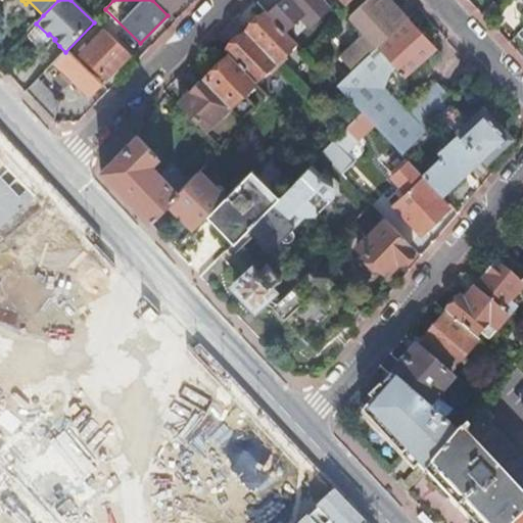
[(152,0),(168,15),(182,0),(152,0)]
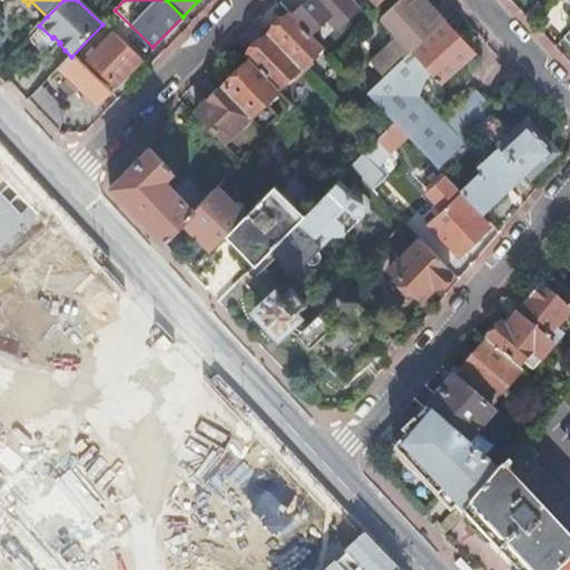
[(285,0),(281,5),(288,13),(301,2),(298,0),(285,0)]
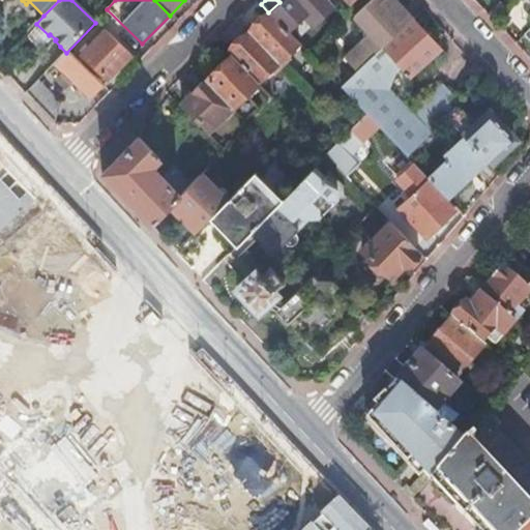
[(287,32),(310,11),(298,0),(281,0),(280,2),(268,12),(287,32)]
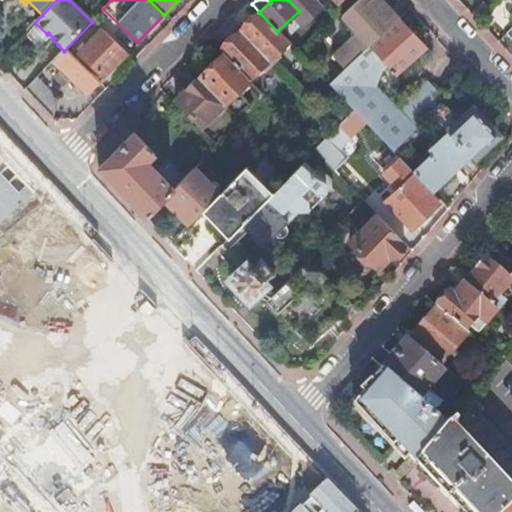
[(323,6),(318,0),(288,0),(299,11),(277,31),(286,40),(323,6)]
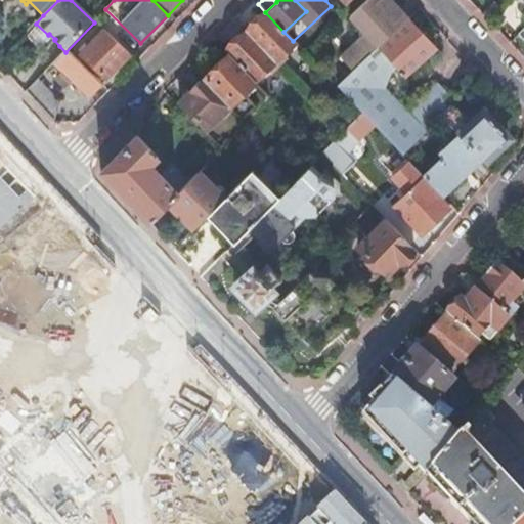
[(379,49),(407,23),(386,0),(369,0),(349,19),(365,36),(341,59),(353,73),(375,53),(379,49)]
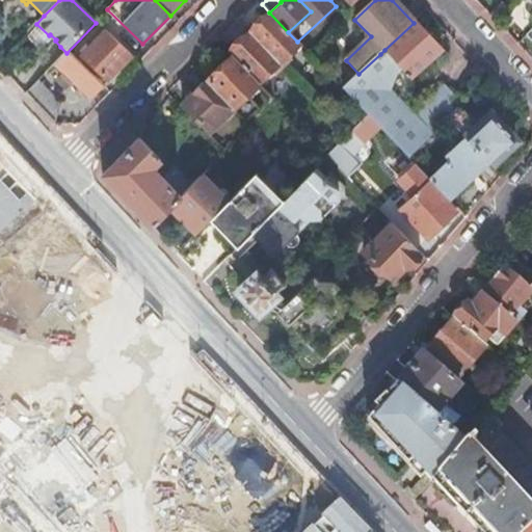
[(280,65),(300,45),(297,42),(288,32),(269,12),(247,33),(280,65)]
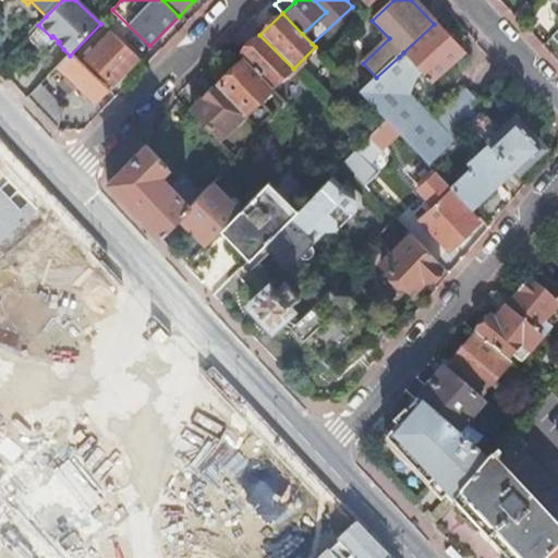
[(462,55),(434,24),(403,52),(399,57),(376,77),(359,94),(386,122),(398,134),(428,167),(469,126),(484,112),(464,92),(431,122),(405,95),(415,81),(423,74),(432,83),(462,55)]
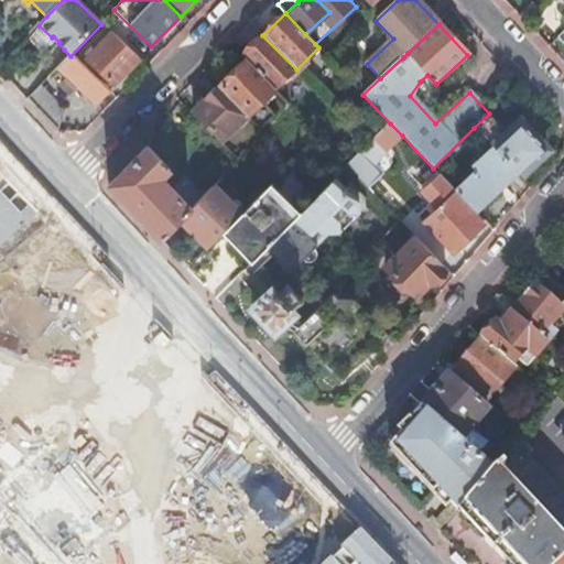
[(112,87),(138,61),(130,53),(112,35),(87,62),(112,87)]
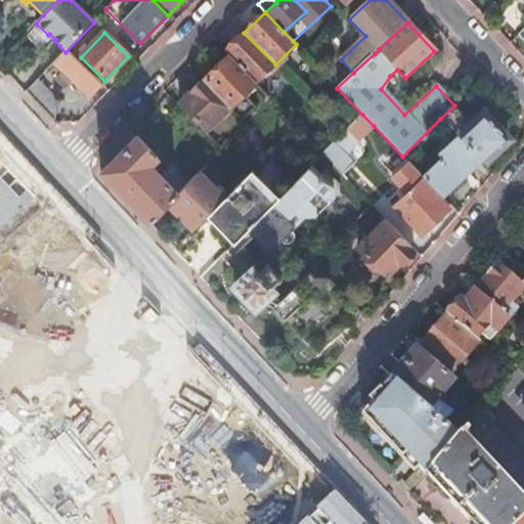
[(254,84),(275,64),(244,33),(223,54),(227,58),(228,57),(254,84)]
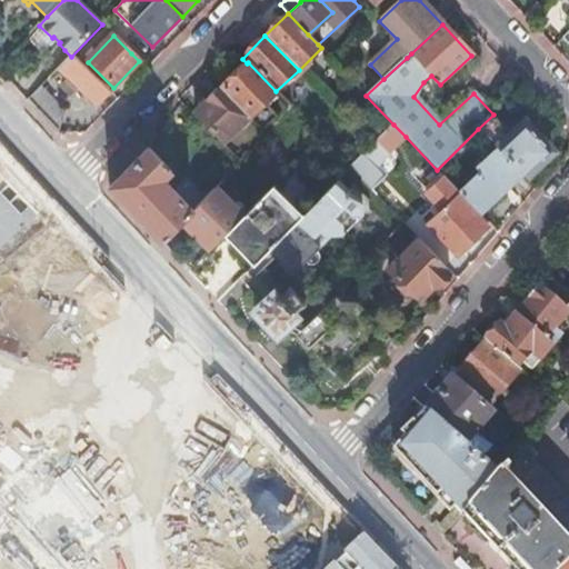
[(96,106),(109,92),(71,57),(58,70),(96,106)]
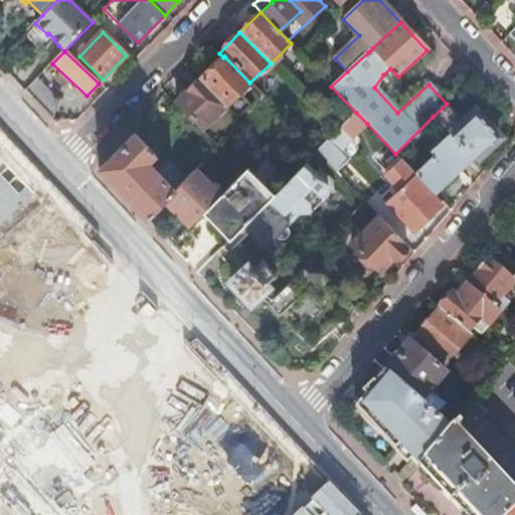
[(250,84),(249,82),(224,56),(223,57),(200,81),(226,108),(250,84)]
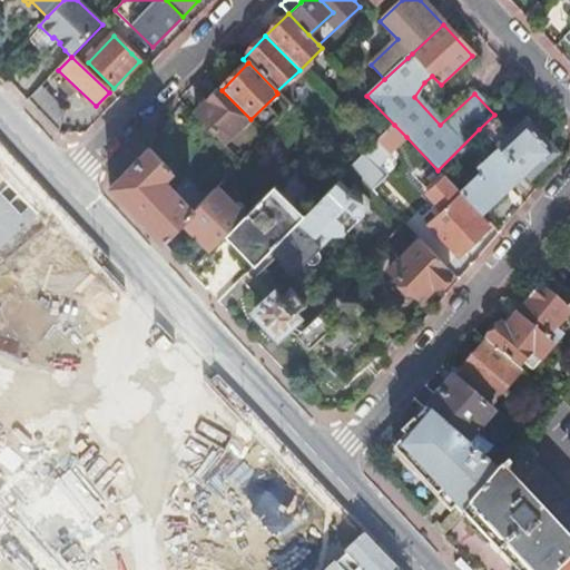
[(41,87),(27,104),(56,135),(64,115),(41,87)]
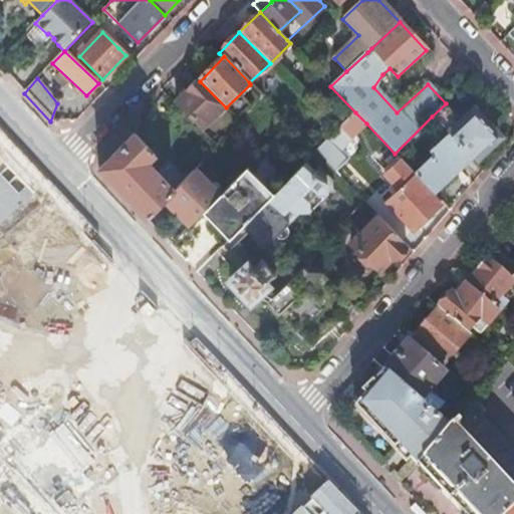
[(204,130),(226,107),(200,81),(178,102),(204,130)]
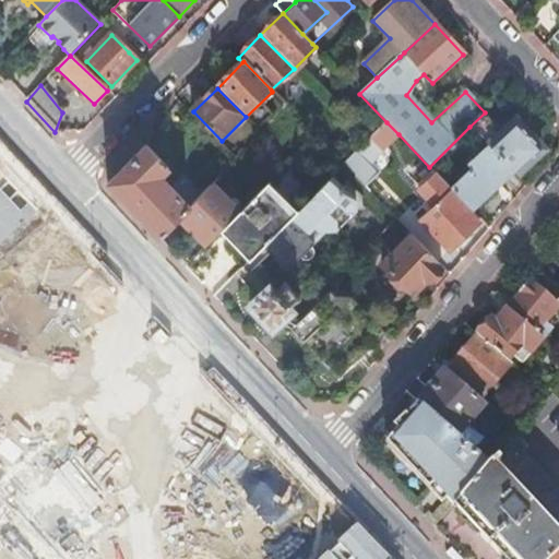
[(513,170),(514,173),(540,149),(514,122),(489,146),(491,149),(513,170)]
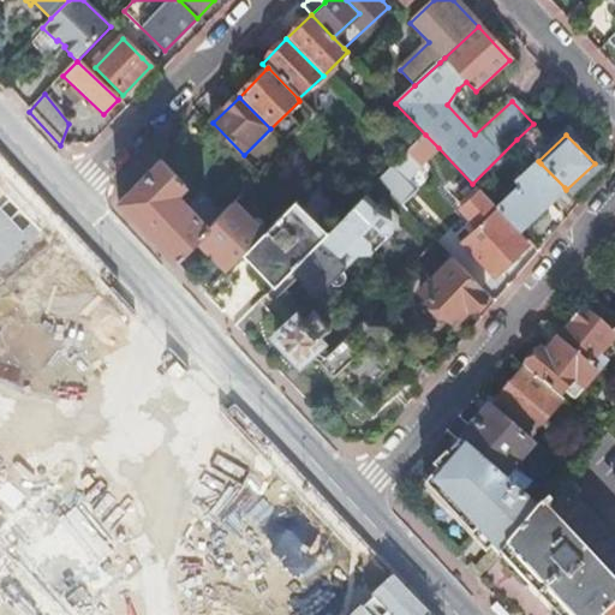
[(437,149),(424,136),(402,156),(402,157),(378,181),(401,206),(413,193),(406,185),(417,174),(419,166),(437,149)]
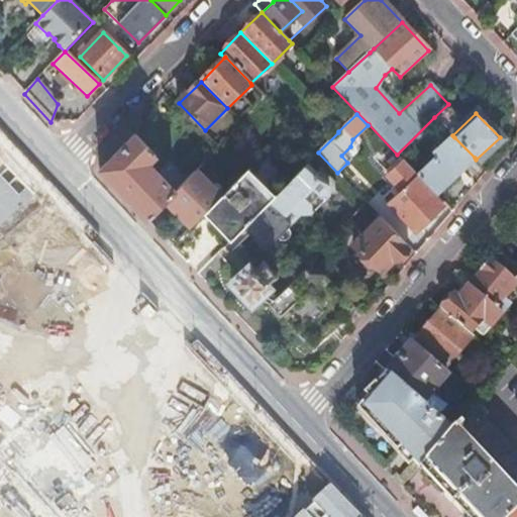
[(133,135),(99,171),(98,172),(122,197),(145,222),(167,200),(185,182),(168,165),(156,176),(146,167),(154,157),(133,135)]
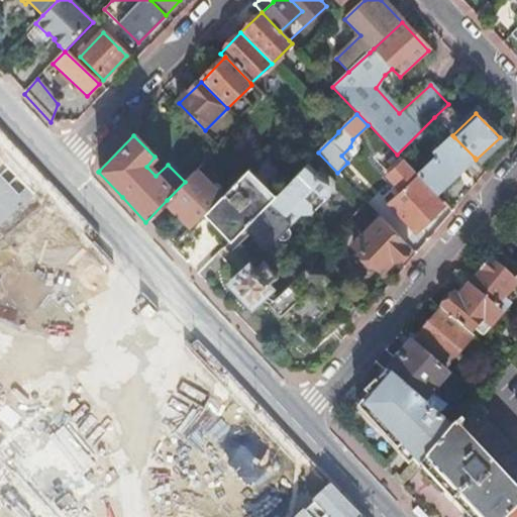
[(419,178),(439,199),(464,175),(461,171),(475,158),(454,137),(433,157),(436,160),(418,177),(419,178)]
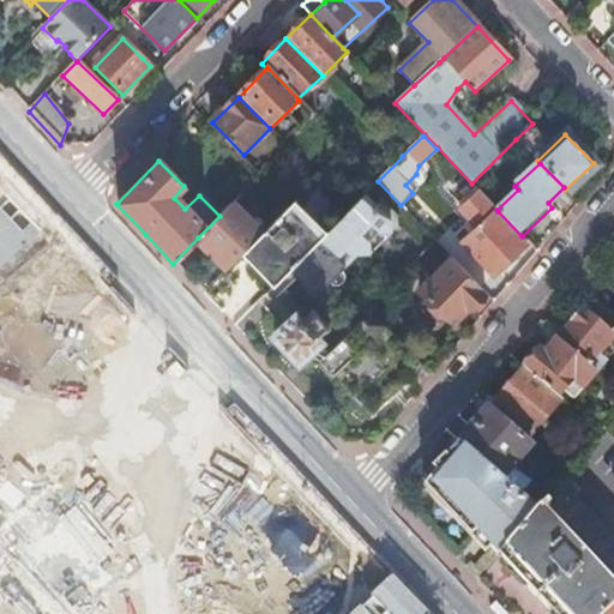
[(497,210),(479,192),(458,211),(469,222),(476,230),(462,245),(493,278),(529,244),(522,236),(498,211),(497,210)]
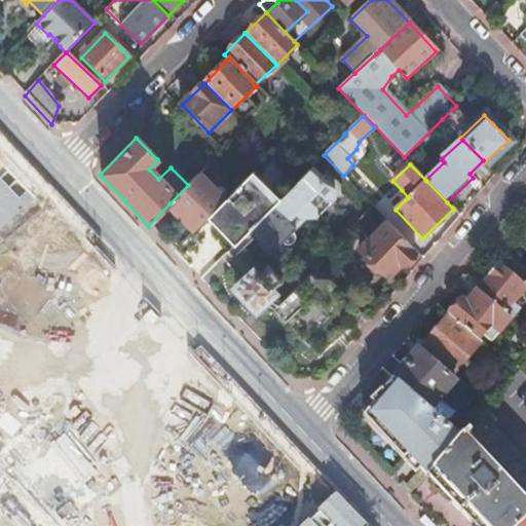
[(334,188),(311,167),(298,181),(274,204),(245,234),(265,256),(303,219),(315,219),(314,208),(322,199),(333,200),(334,188)]
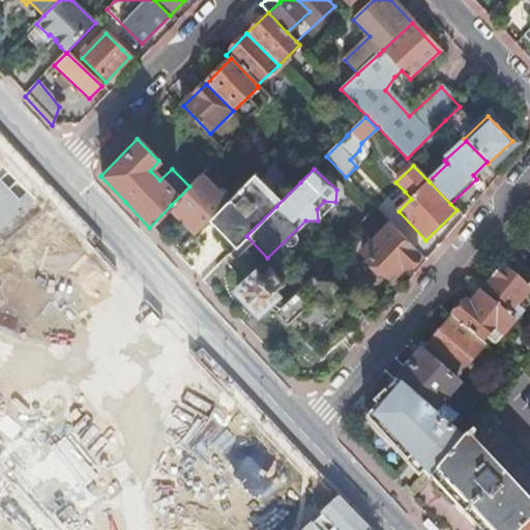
[(212,217),(226,204),(199,177),(189,186),(171,205),(198,232),(208,222),(212,217)]
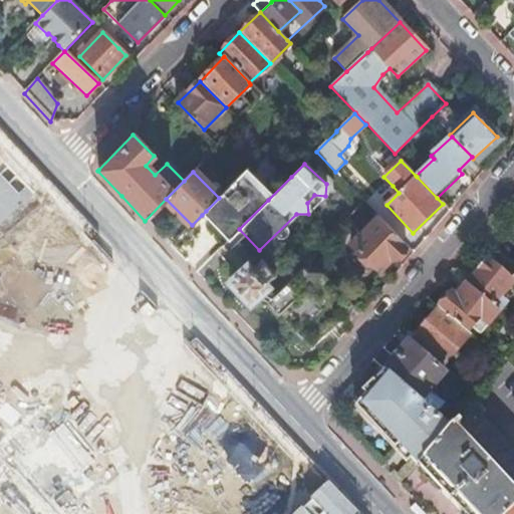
[(239,229),(268,200),(244,174),(219,198),(206,211),(228,235),(224,238),(227,241),(239,229)]
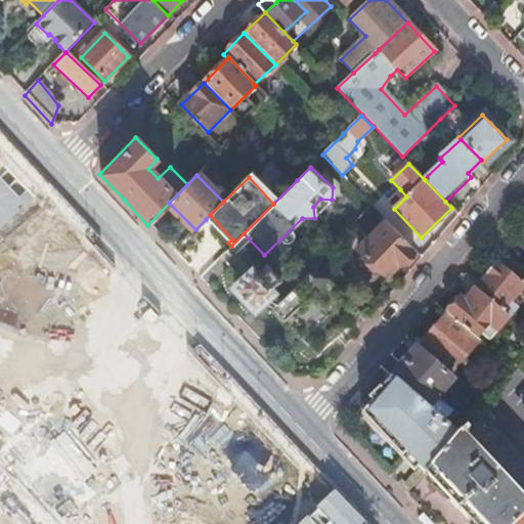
[(406,197),(400,189),(387,202),(394,209),(406,197)]
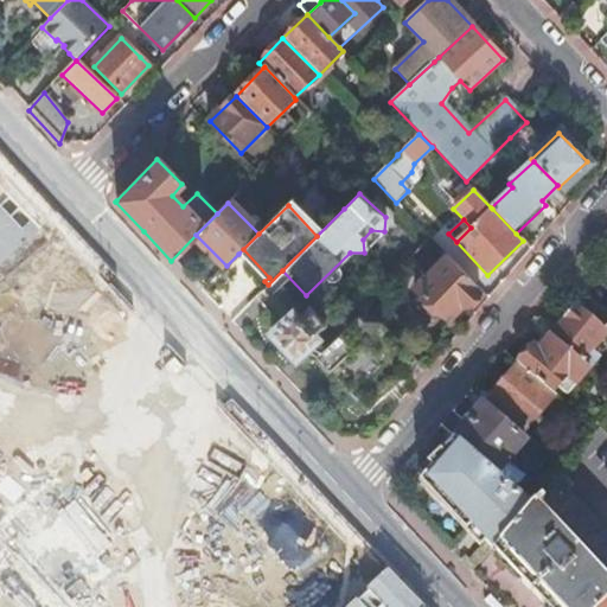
[(364,253),(384,231),(371,230),(363,240),(364,253)]
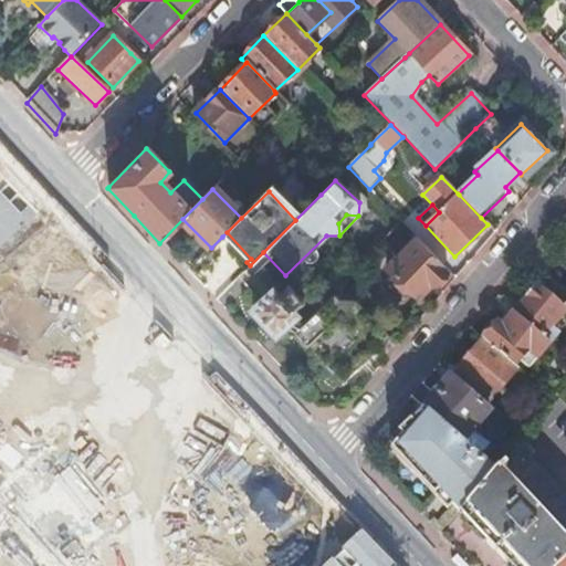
[(251,259),(227,232),(222,237),(247,262),(251,259)]
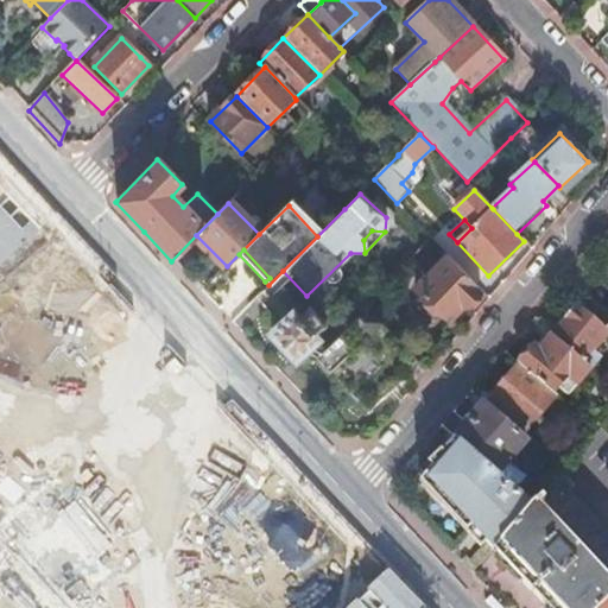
[(464,310),(482,293),(448,257),(416,286),(448,322),(462,309),(464,310)]
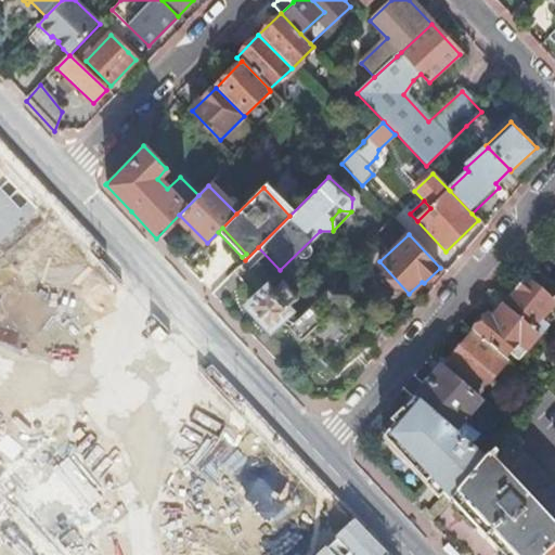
[(279,322),(288,311),(285,308),(287,306),(286,305),(293,298),(295,299),(297,297),(294,293),(293,294),(284,285),(285,284),(282,281),(280,283),(281,285),(273,292),(273,291),(270,292),(267,287),(256,298),(248,306),(269,327),(274,323),(276,320),(279,322)]
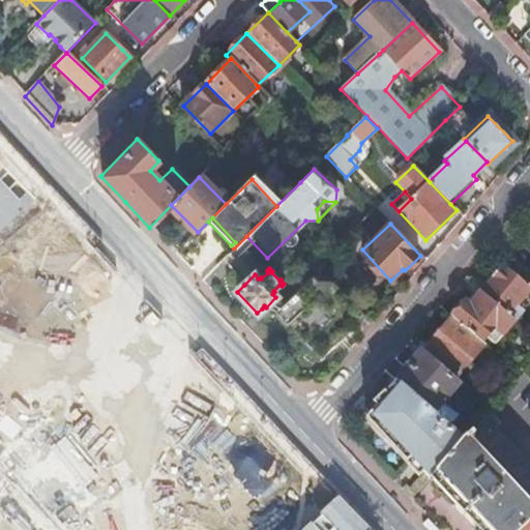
[(493,284),(480,297),(506,320),(513,325),(523,315),(517,310),(529,292),(529,291),(528,290),(504,269),(502,272),(500,270),(491,282),(493,284)]
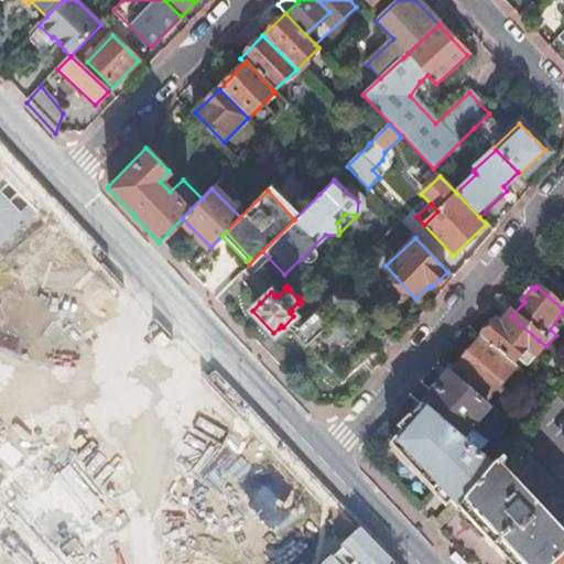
[(387,336),(356,302),(338,301),(332,294),(300,324),(289,334),(291,336),(297,343),(336,382),(338,382),(387,336)]
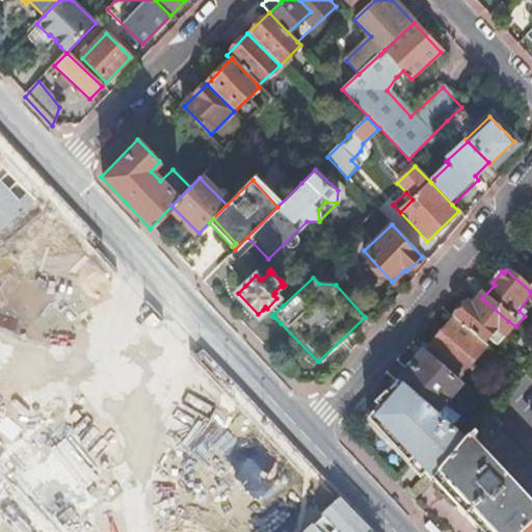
[(272,315),(283,306),(276,298),(267,309),(272,315)]
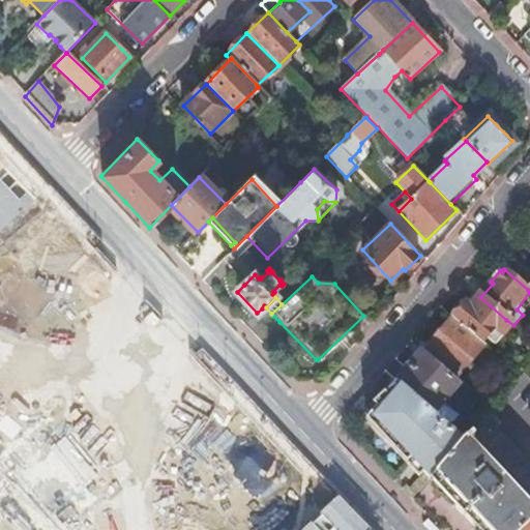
[(465,304),(451,320),(480,345),(486,340),(494,347),(498,351),(506,342),(502,339),(513,325),(506,320),(480,297),(470,310),(465,304)]
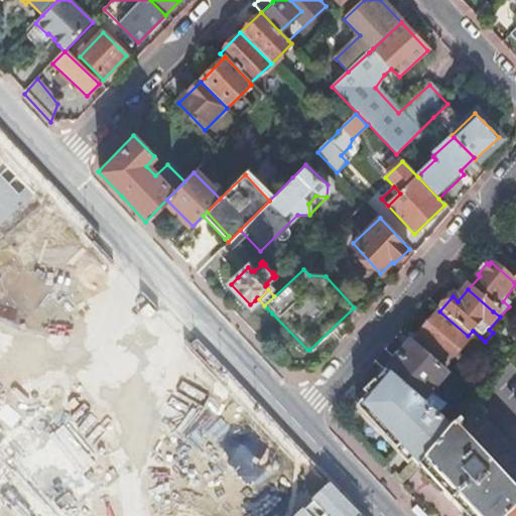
[(266,307),(264,305),(259,299),(257,297),(255,300),(264,309),(266,307)]
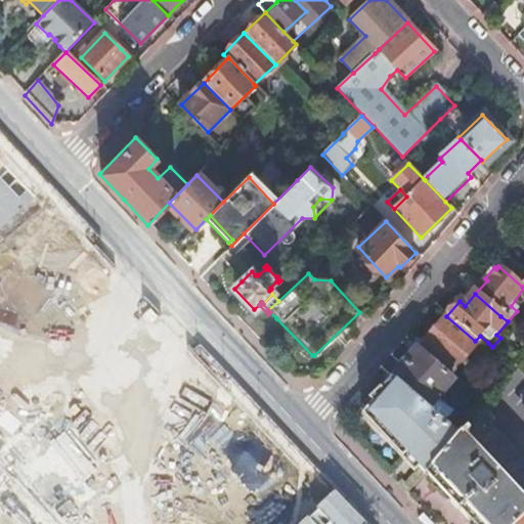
[(475,341),(446,316),(420,348),(451,375),(479,344),(475,341)]
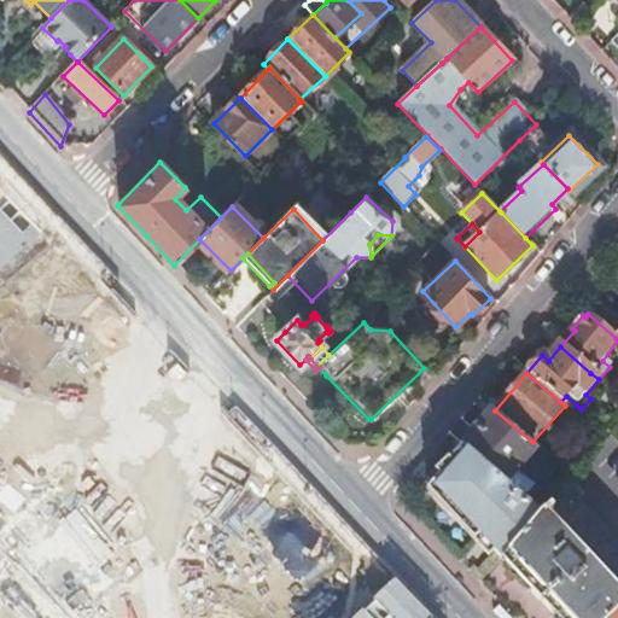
[(490,415),(461,448),(505,484),(532,453),(490,415)]
